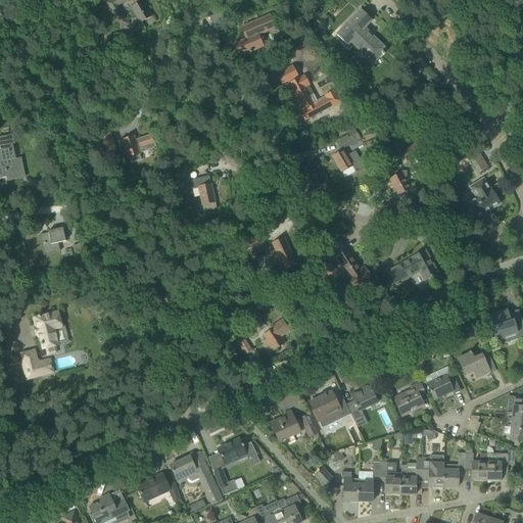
[(109,0),(105,2),(115,19),(121,29),(128,24),(120,9),(116,10),(115,7),(127,0),(132,0),(135,5),(131,7),(140,24),(151,16),(141,0),(109,0)]
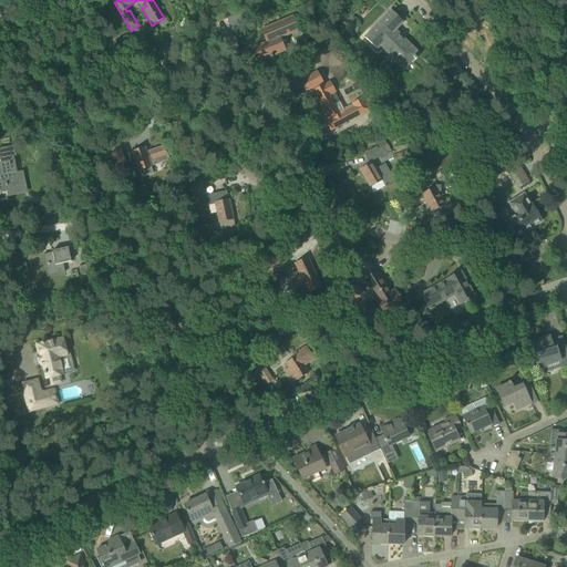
[(382,20),(364,38),(378,50),(381,48),(403,70),(415,58),(419,54),(395,31),(402,24),(390,12),(382,20)]
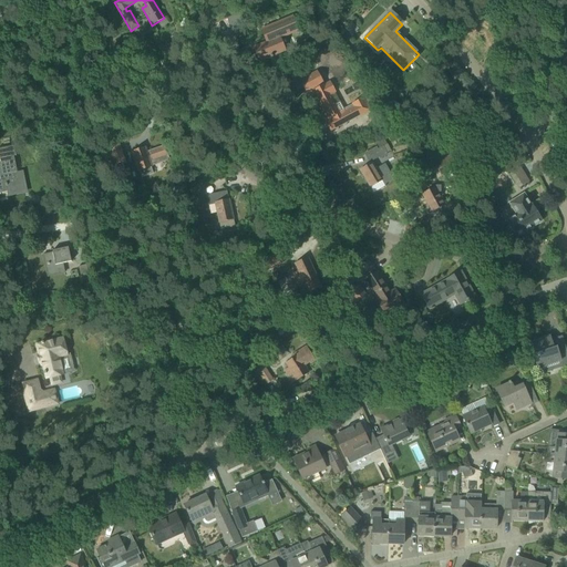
[(278,35),(253,47),(259,61),(285,50),(278,35)]
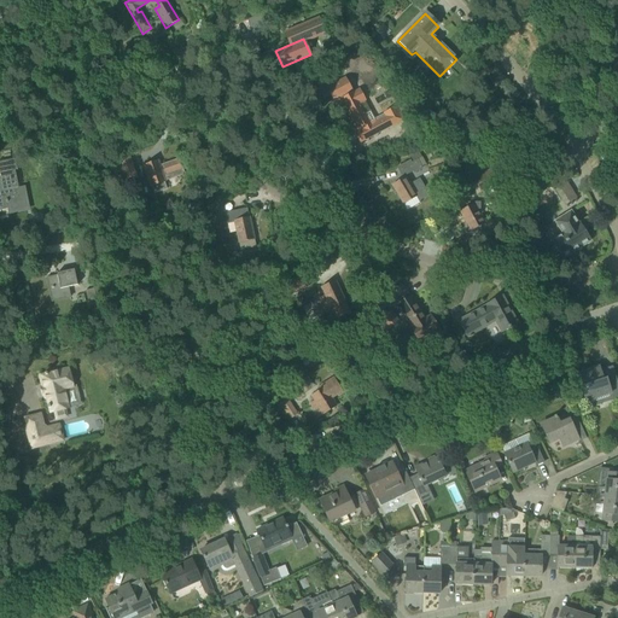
[(607,73),(617,76),(617,46),(607,73)]
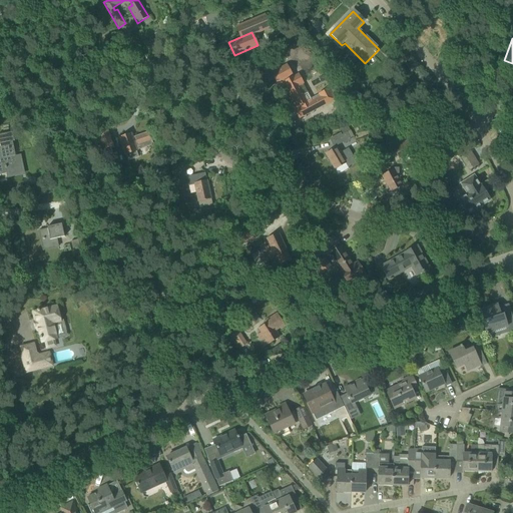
[(287,64),(271,73),(277,84),(284,81),(284,82),(283,83),(297,108),(302,105),(307,114),(311,112),(311,113),(314,114),(315,111),(315,110),(335,99),(329,88),(311,98),(304,84),(299,74),(294,77),(287,64)]
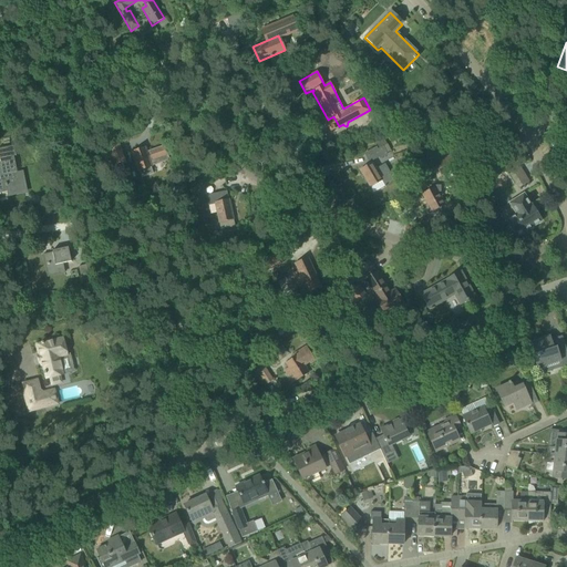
[(363,154),(369,163),(379,157),(380,160),(389,155),(382,144),(363,154)]
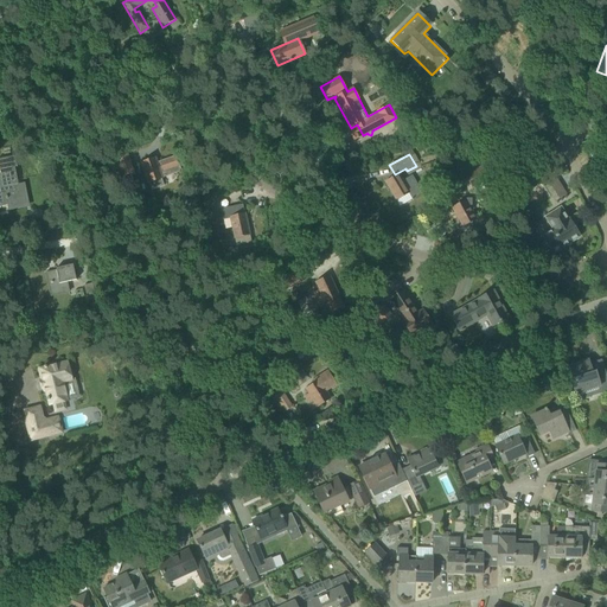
[(25,197),(23,186),(18,187),(18,185),(14,167),(17,167),(14,157),(0,159),(0,206),(8,205),(8,202),(25,197)]
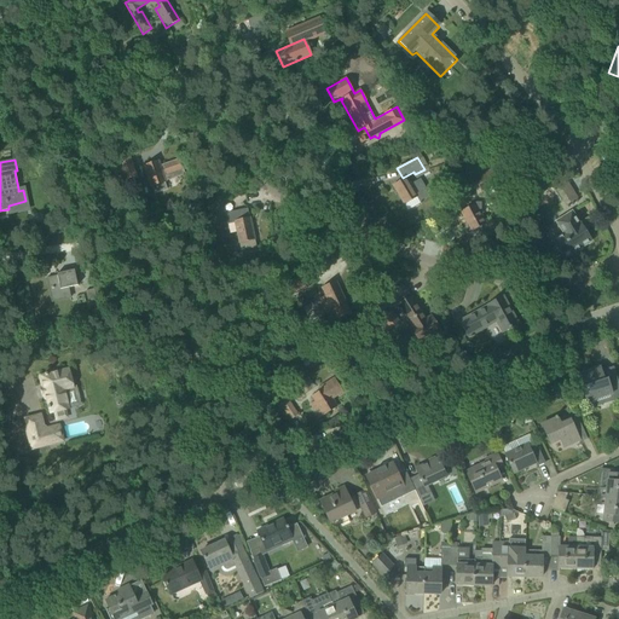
[(144,167),(151,187),(155,186),(157,192),(168,189),(162,173),(166,172),(167,175),(183,171),(179,160),(160,166),(158,161),(144,167)]
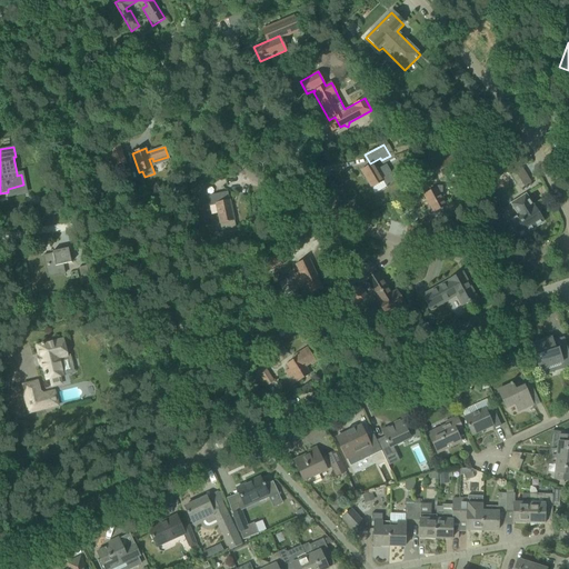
[(122,157),(120,150),(108,155),(110,161),(122,157)]
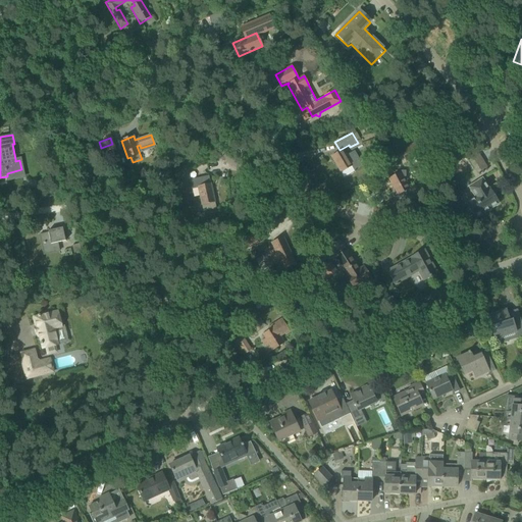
[(420,154),(415,144),(400,151),(406,162),(420,154)]
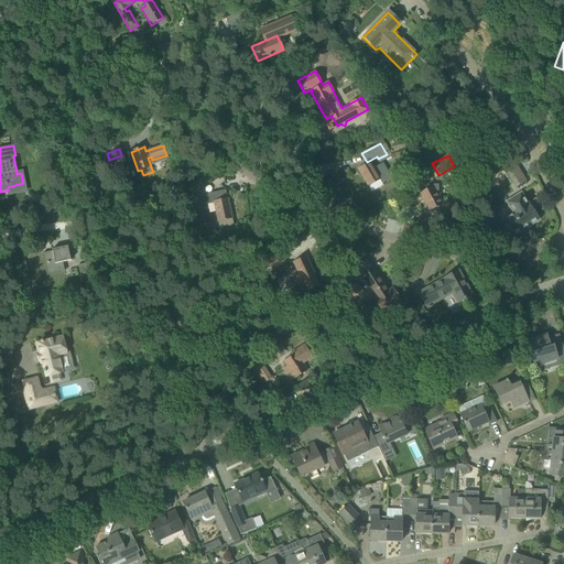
[(358,170),(368,186),(380,180),(382,183),(391,177),(382,163),(375,167),(371,162),(358,170)]
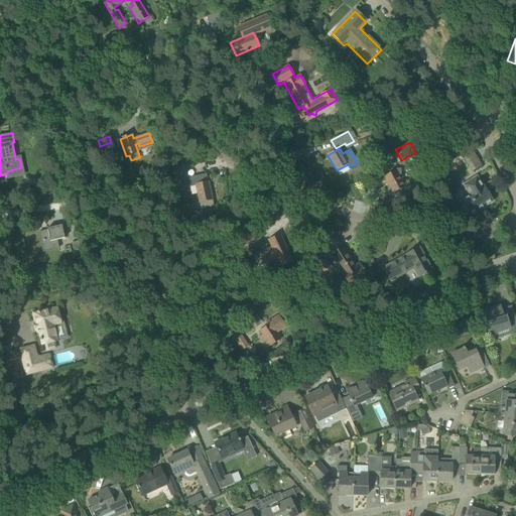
[(479,160),(469,166),(472,172),(482,165),(479,160)]
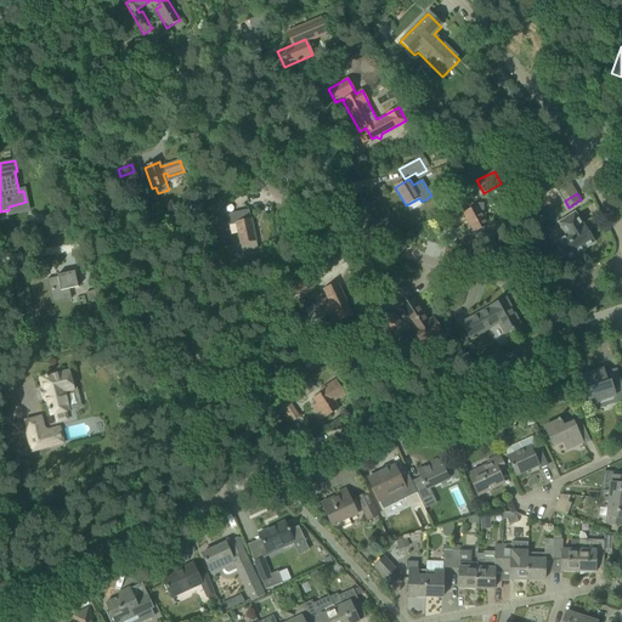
[(209,207),(211,219),(218,218),(219,227),(236,224),(242,252),(256,249),(255,241),(256,241),(252,219),(250,220),(249,210),(226,215),(224,203),(209,207)]
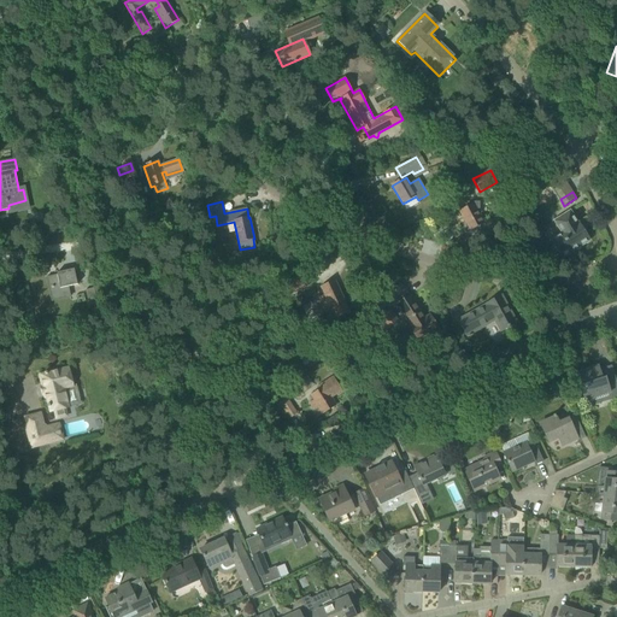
[(465,209),(459,212),(465,223),(465,233),(480,233),(480,225),(485,223),(480,215),(480,203),(465,203),(465,209)]
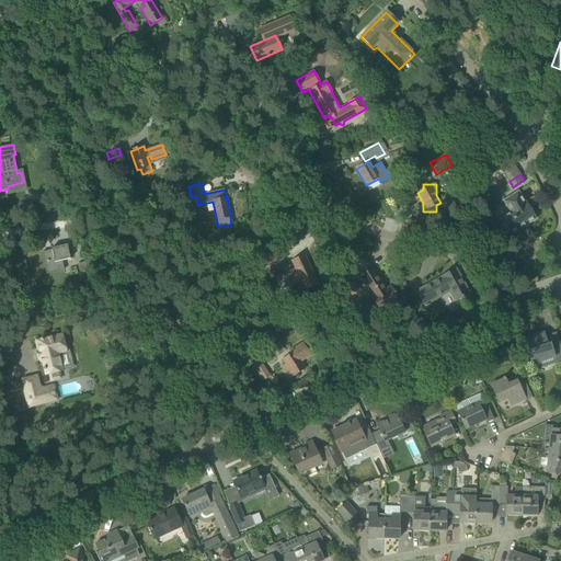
[(501,219),(511,235),(536,219),(526,203),(525,204),(518,193),(503,202),(510,213),(501,219)]
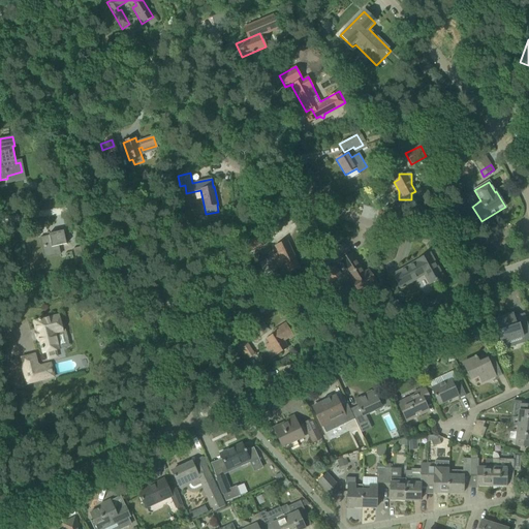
[(49,237),(41,238),(45,256),(60,253),(58,246),(66,245),(63,231),(49,235),(49,237)]
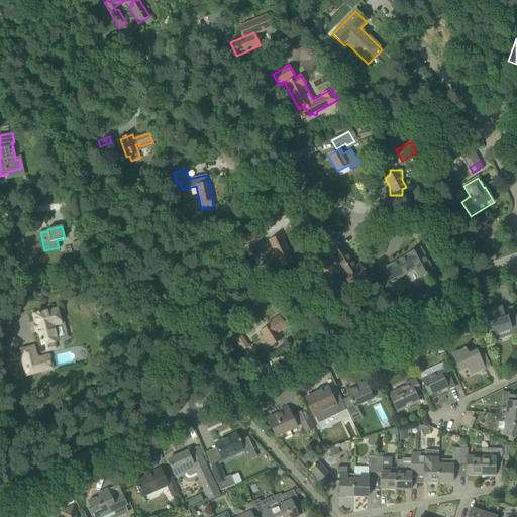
[(238,237),(243,247),(259,240),(253,230),(238,237)]
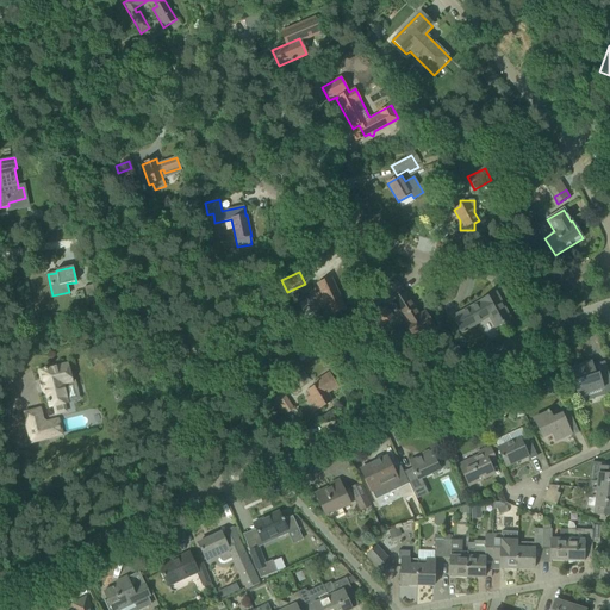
[(317,285),(321,292),(315,294),(321,306),(328,303),(332,313),(343,309),(338,298),(340,297),(331,278),(317,285)]
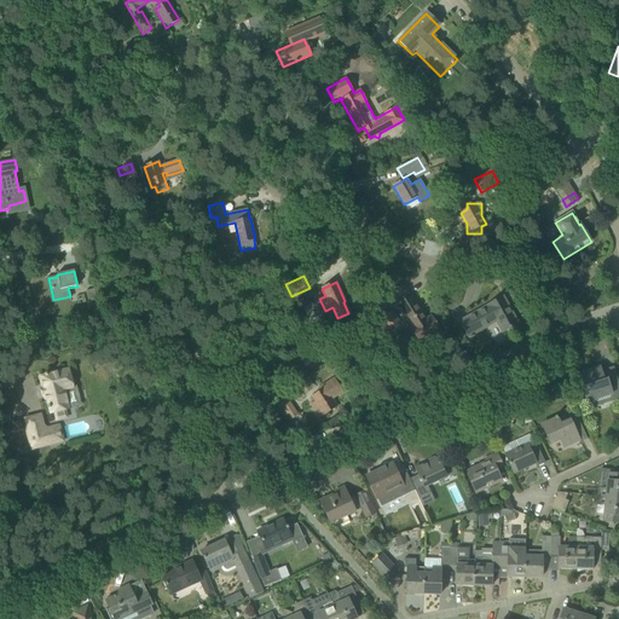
[(86,291),(90,307),(98,306),(94,289),(86,291)]
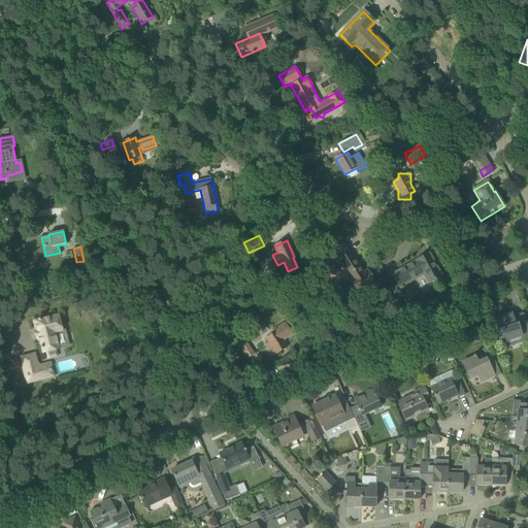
[(351,281),(358,293),(375,282),(368,269),(363,272),(351,253),(339,260),(352,279),(351,281)]
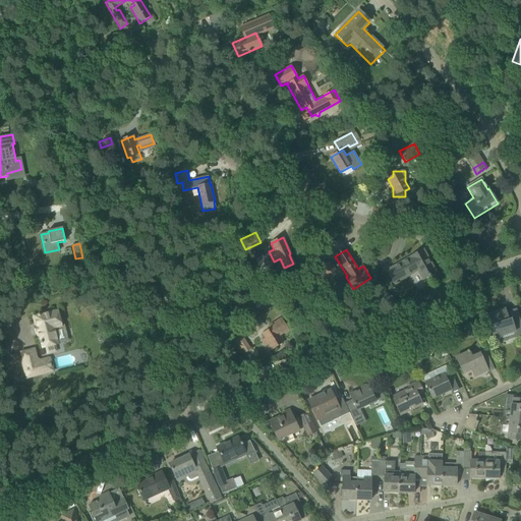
[(410,257),(387,271),(394,284),(417,271),(422,280),(437,273),(423,249),(410,257)]
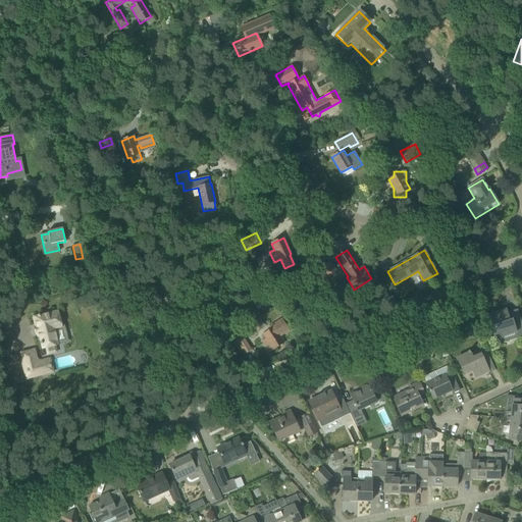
[(330,261),(321,267),(327,277),(336,271),(330,261)]
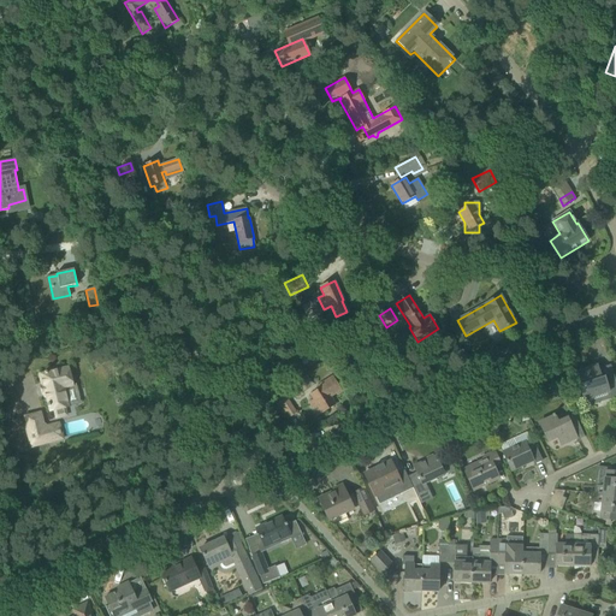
[(312,350),(307,356),(314,362),(319,356),(312,350)]
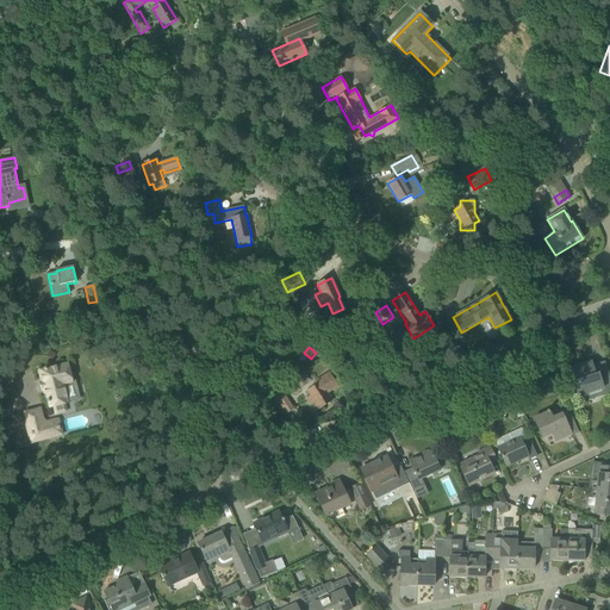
[(238,355),(242,365),(256,359),(253,350),(238,355)]
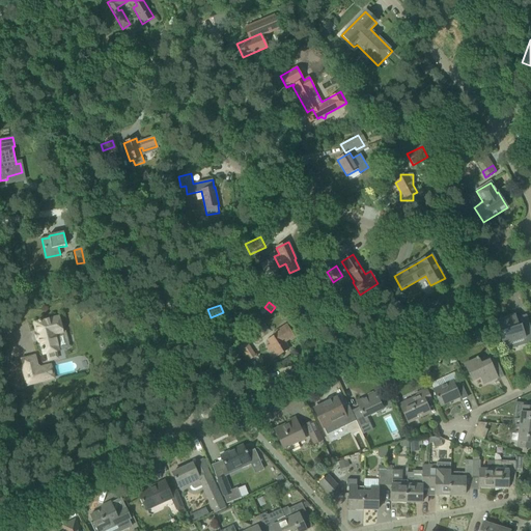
[(34,324),(36,333),(35,333),(36,340),(38,339),(38,343),(40,342),(42,348),(40,348),(42,352),(43,351),(44,355),(47,354),(49,361),(58,358),(57,353),(60,352),(56,335),(64,333),(59,315),(38,322),(34,324)]
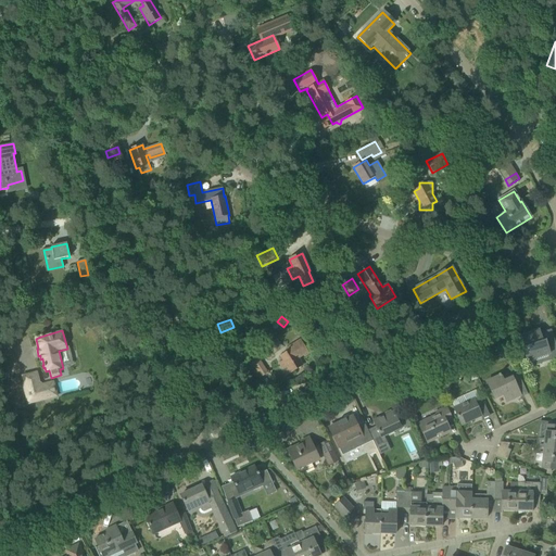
[(525,341),(526,344),(527,348),(525,349),(529,362),(552,354),(553,359),(555,358),(555,344),(555,342),(546,344),(545,341),(543,342),(539,330),(522,336),(525,341)]
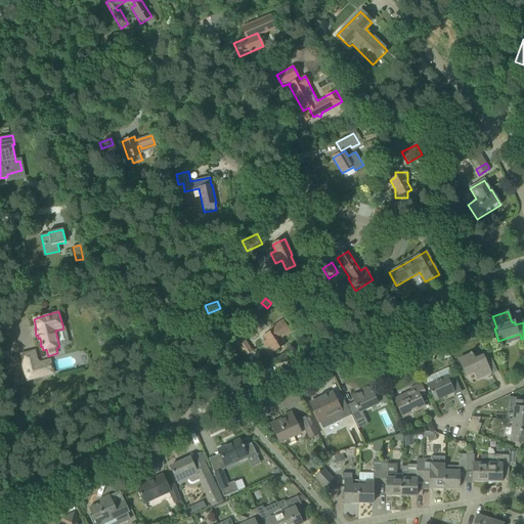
[(271,319),(258,328),(265,340),(262,342),(264,346),(270,354),(285,345),(281,338),(290,333),(285,323),(282,320),(274,324),(271,319)]
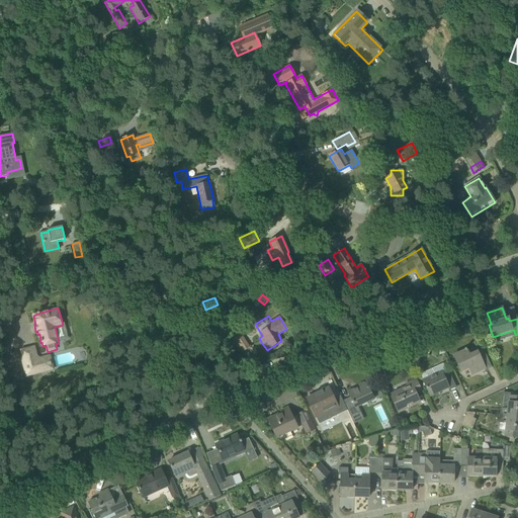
[(249,348),(241,335),(235,338),(243,352),(249,348)]
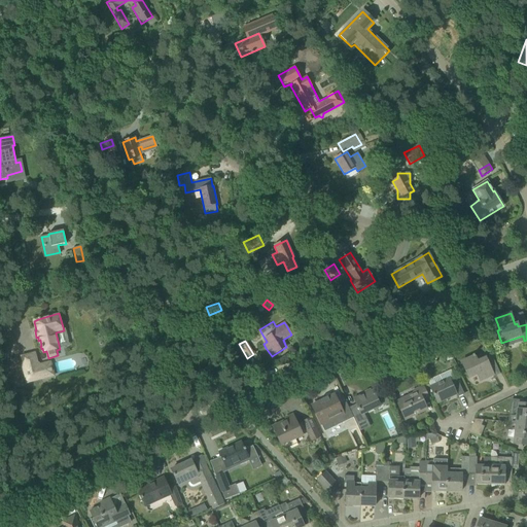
[(460,360),(468,378),(477,375),(480,381),(493,375),(490,369),(496,365),(491,355),(478,362),(473,354),(460,360)]
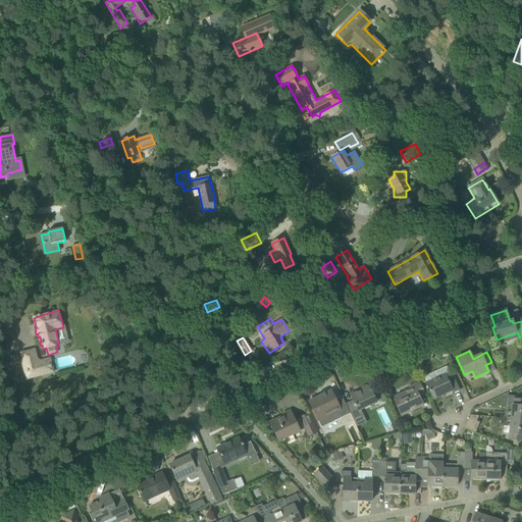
[(41,362),(44,374),(53,372),(50,359),(41,362)]
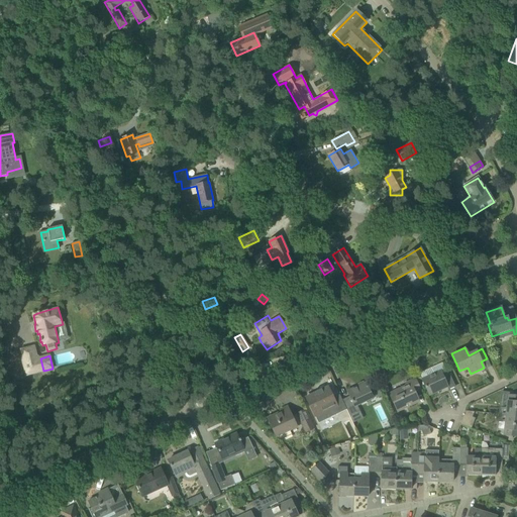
[(22,360),(25,371),(26,376),(41,373),(37,356),(22,360)]
